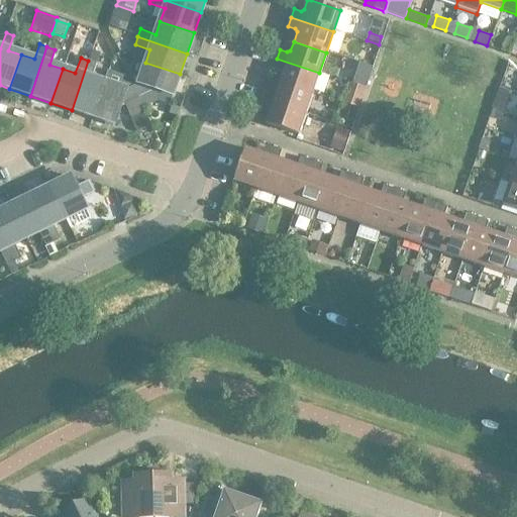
[(319,73),(277,59),(274,68),(281,70),(283,73),(280,82),(312,94),(319,73)]
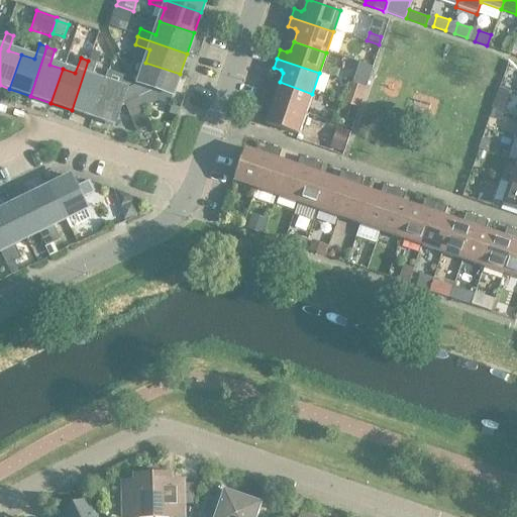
[(96,64),(88,61),(72,110),(92,117),(104,83),(91,79),(96,64)]
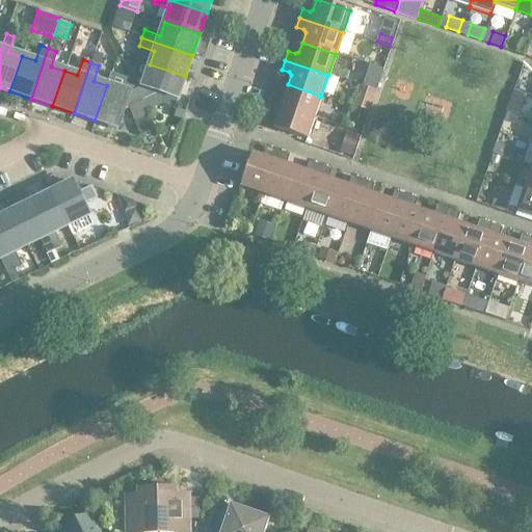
[(185,76),(150,64),(142,86),(135,89),(141,101),(153,95),(155,90),(178,99),(185,76)]
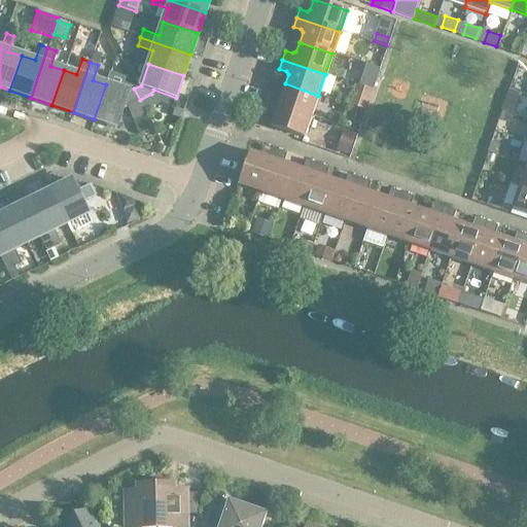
[(365,66),(359,84),(373,90),(380,70),(365,66)]
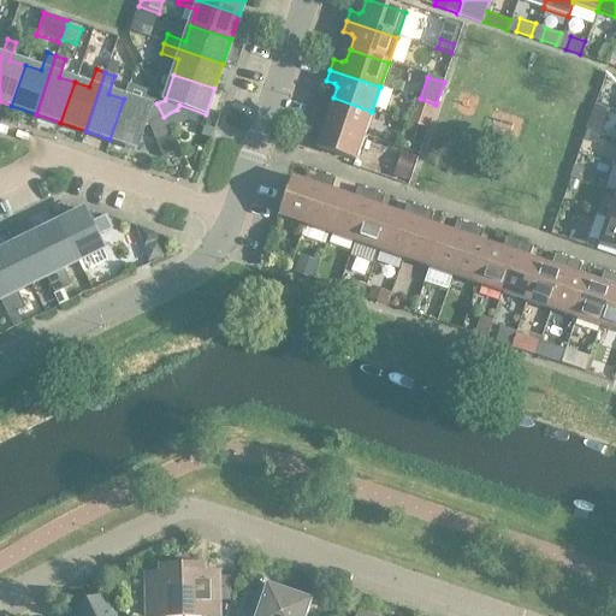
[(372,112),(333,98),(329,110),(325,111),(317,108),(313,119),(363,136),(372,112)]
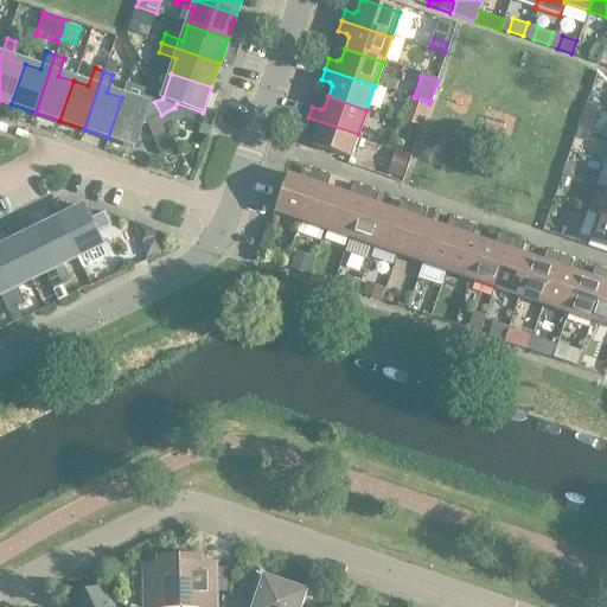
[(147,106),(122,97),(108,138),(134,146),(142,120),(147,121),(161,115),(154,102),(147,106)]
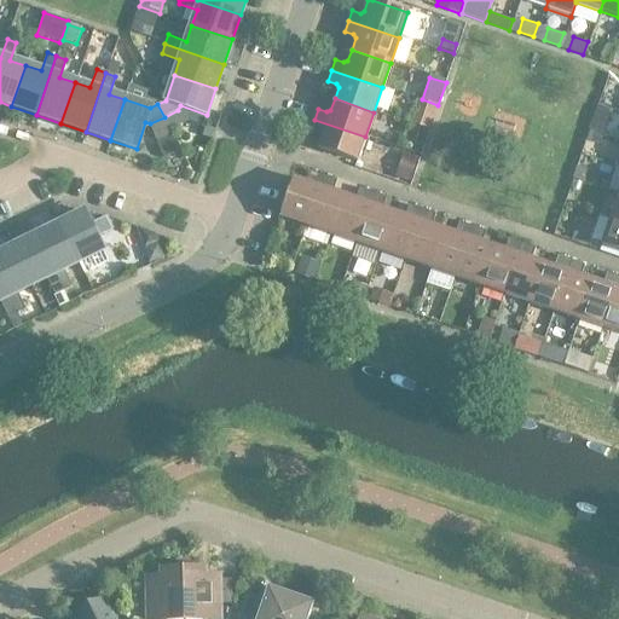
[(417,100),(409,123),(429,129),(438,106),(417,100)]
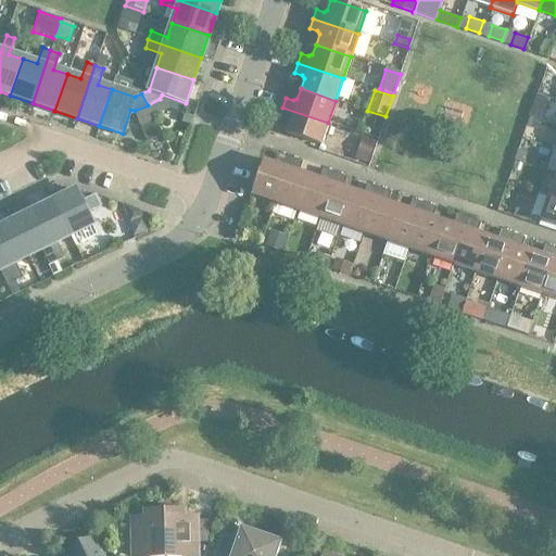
[(536,95),(529,116),(542,121),(548,99),(536,95)]
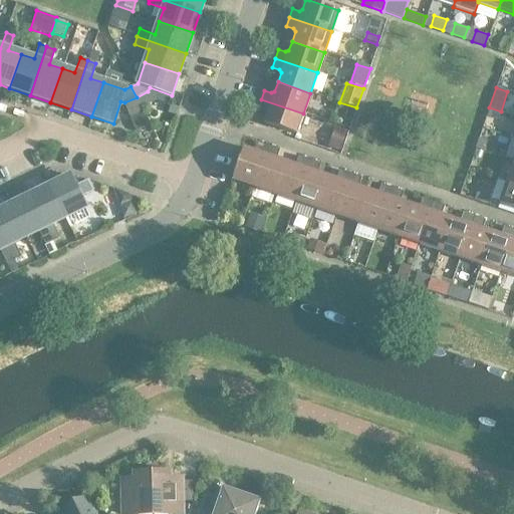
[(303,113),(261,99),(258,107),(265,110),(267,113),(263,123),(296,136),(303,113)]
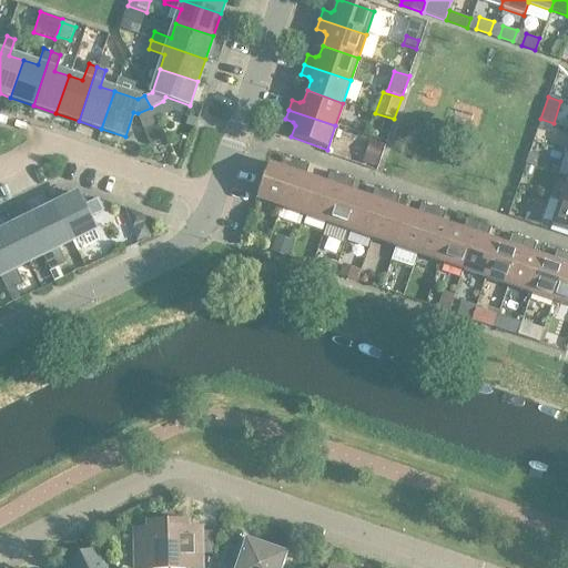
[(188,118),(184,125),(194,129),(196,120),(188,118)]
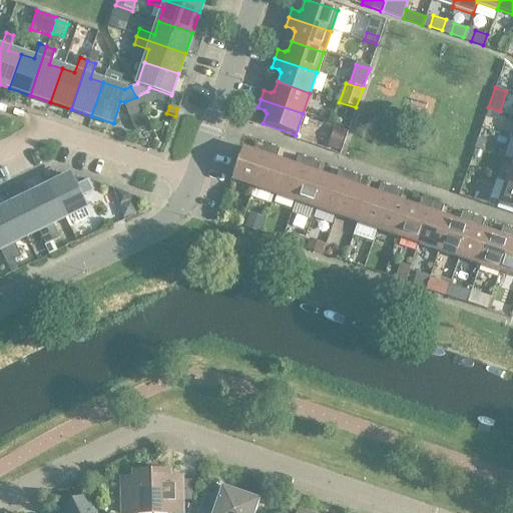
[(347,106),(343,118),(351,120),(355,109),(347,106)]
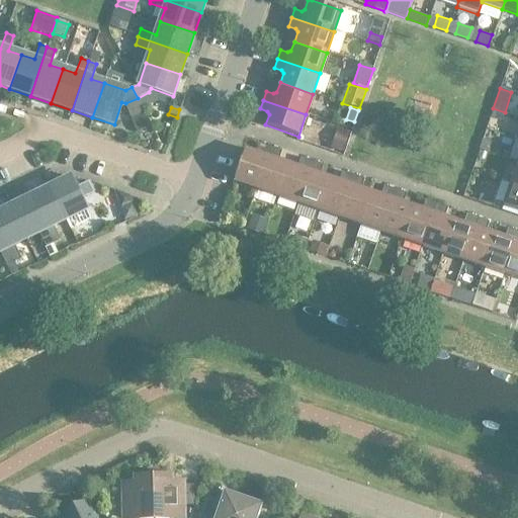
[(494,110),(491,117),(499,120),(501,112),(494,110)]
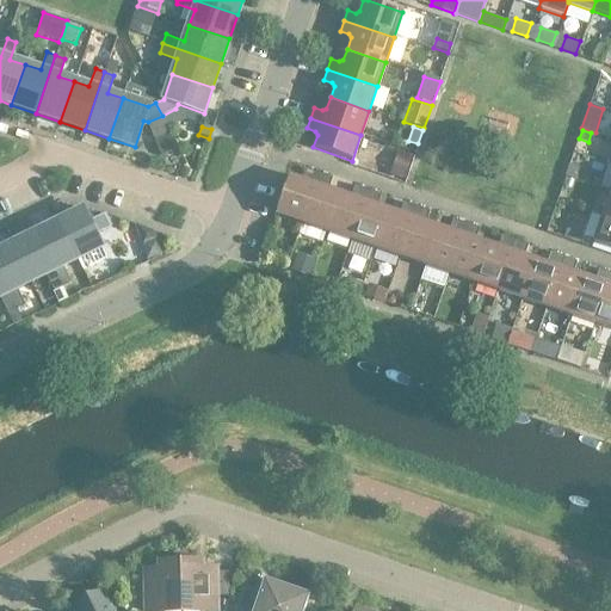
[(399,150),(390,177),(403,181),(413,155),(399,150)]
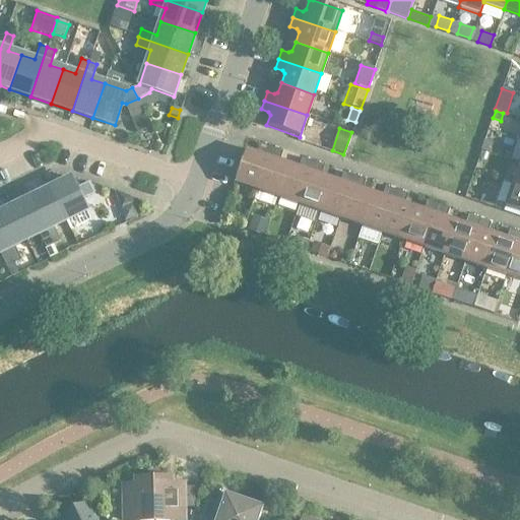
[(485,140),(481,150),(490,153),(493,143),(485,140)]
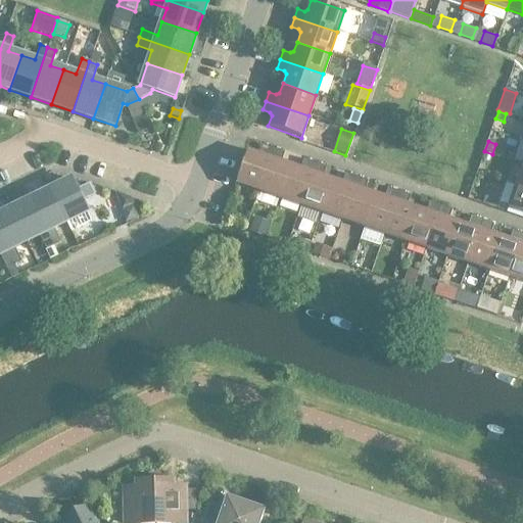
[(236,184),(258,192),(273,149),(264,146),(262,153),(258,155),(247,151),(236,184)]
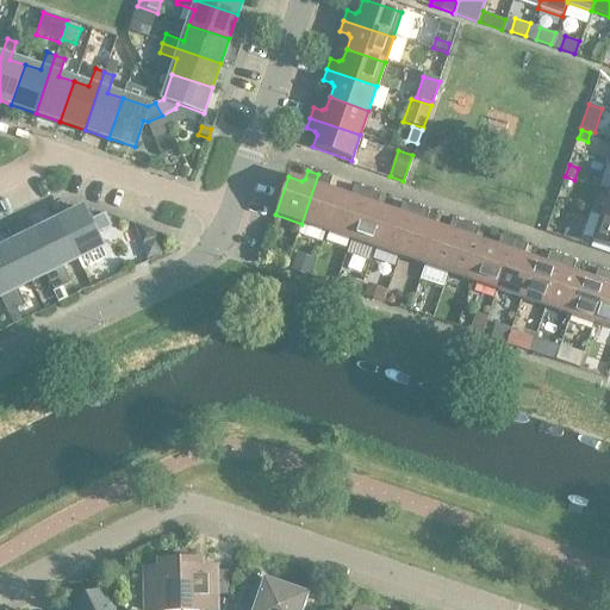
[(329,178),(318,174),(302,224),(325,232),(338,193),(328,190),(327,186),(329,178)]
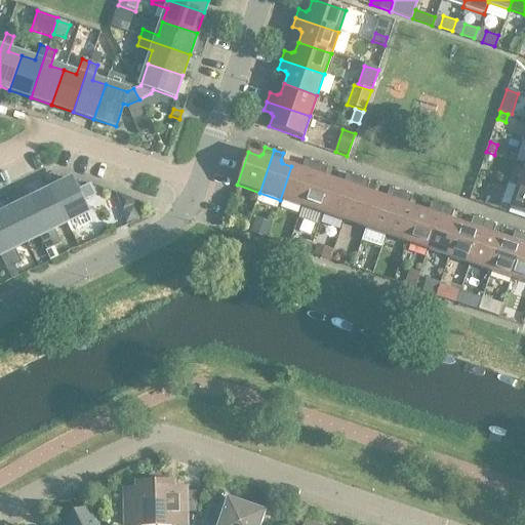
[(486,154),(483,162),(490,164),(492,156),(486,154)]
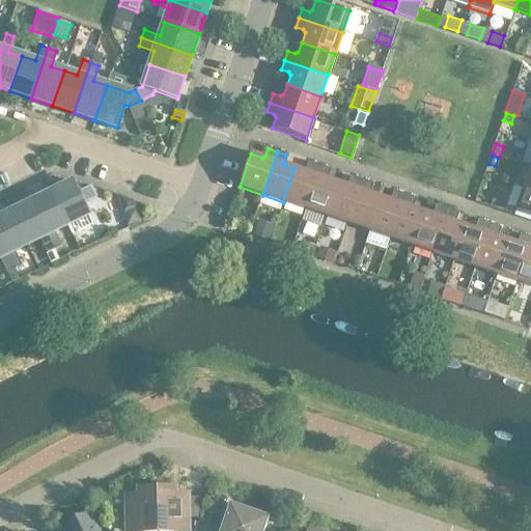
[(305,172),(295,168),(283,202),(305,210),(319,166),(310,163),(308,170),(305,172)]
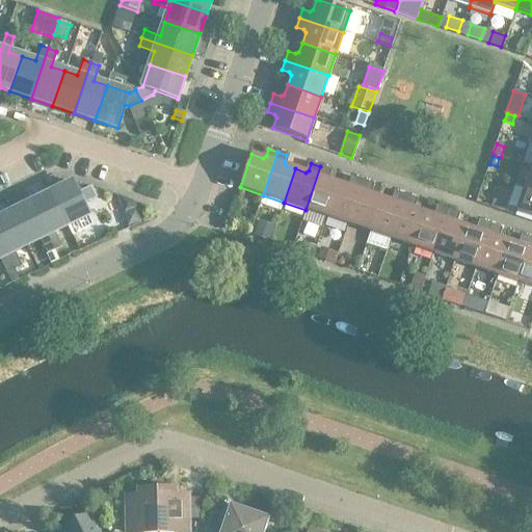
[(329,169),(320,166),(306,210),(326,217),(338,183),(328,180),(326,177),(329,169)]
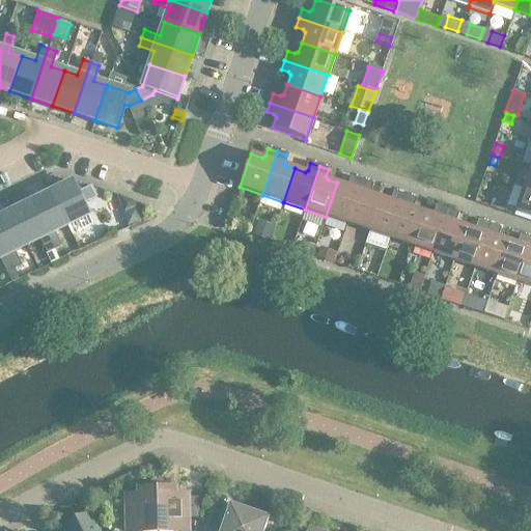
[(346,186),(337,183),(326,217),(347,224),(362,180),(353,177),(351,185),(346,186)]
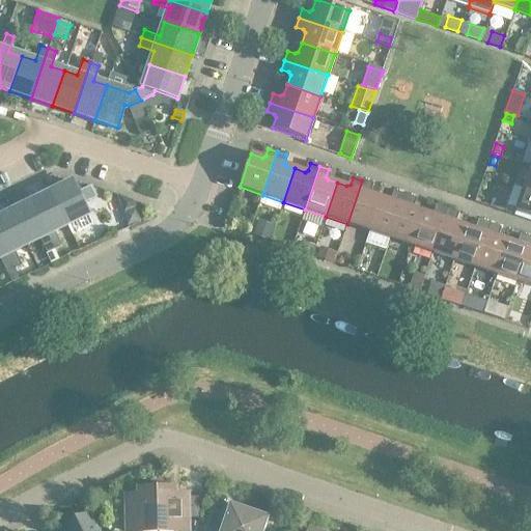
[(371,184),(362,180),(347,224),(368,231),(380,197),(370,194),(368,191),(371,184)]
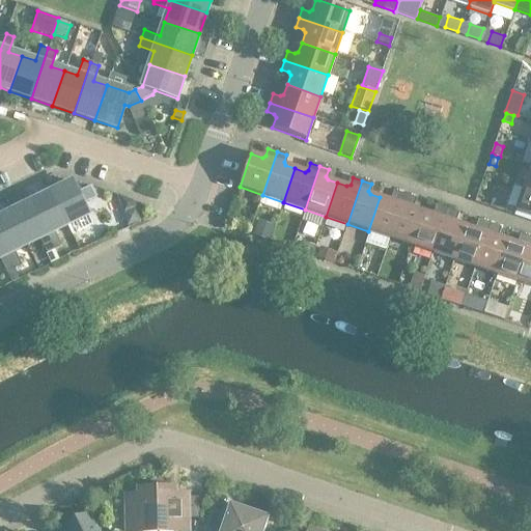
[(72,183),(51,193),(66,226),(88,216),(82,203),(94,197),(90,189),(78,195),(72,183)]
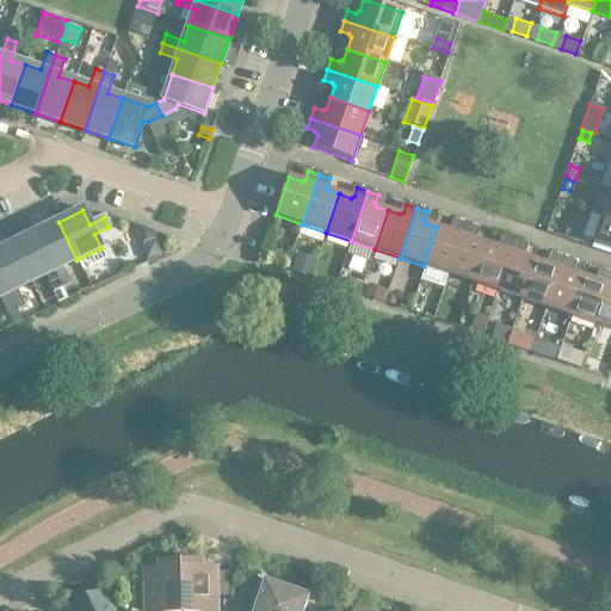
[(610,220),(602,217),(593,242),(610,248),(610,220)]
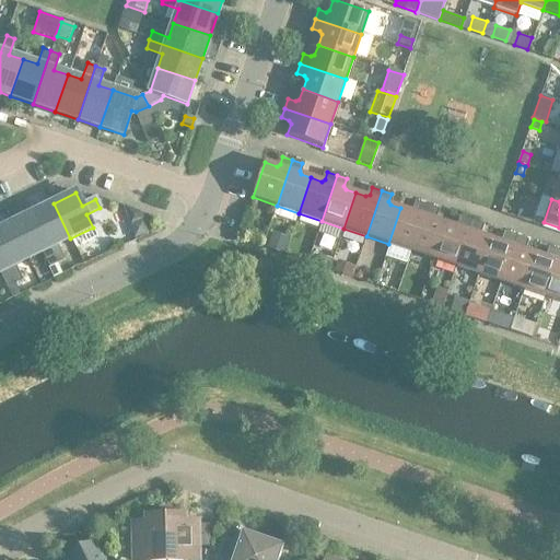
[(411,212),(400,208),(388,244),(411,252),(427,206),(417,202),(415,210),(411,212)]
